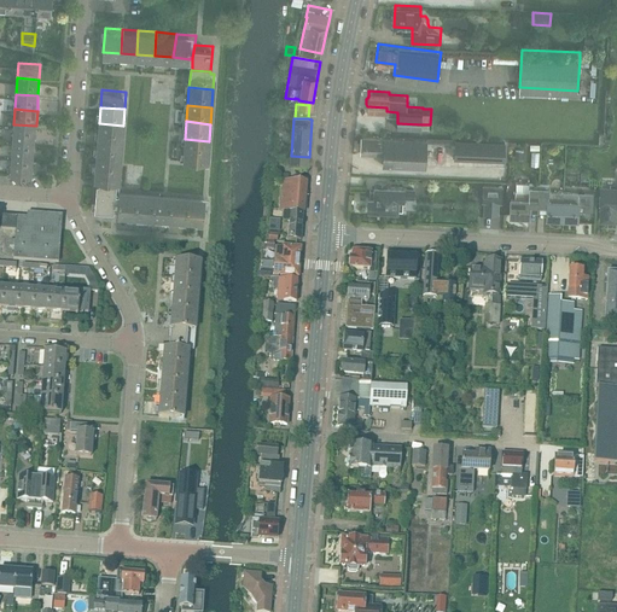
[(99,123),(98,141),(121,144),(123,126),(99,123)]
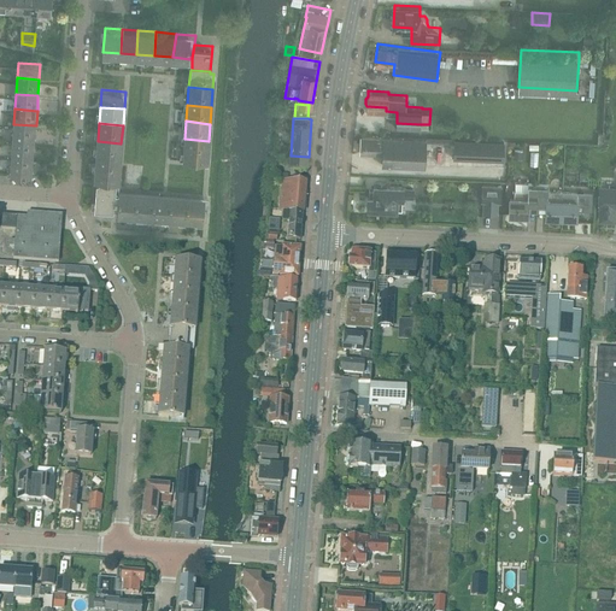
[(13,124),(12,140),(35,141),(36,125),(13,124)]
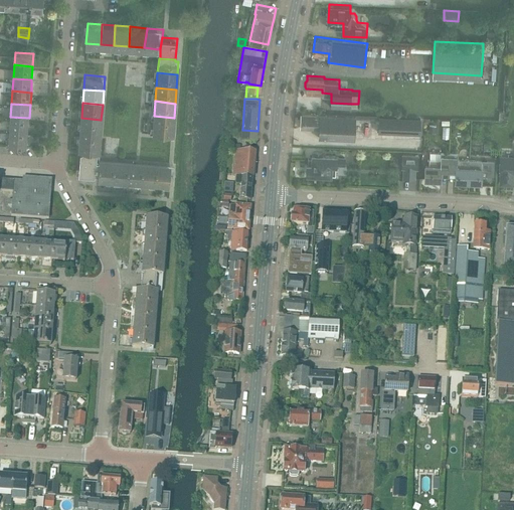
[(355,136),(356,114),(380,115),(379,128),(421,130),(421,115),(380,113),(380,111),(357,110),(357,112),(301,109),(301,124),(320,125),(319,134),(355,136)]
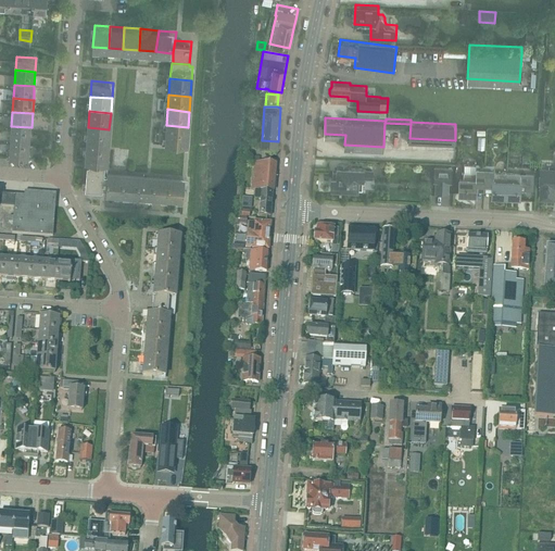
[(187,142),(188,127),(166,125),(165,140),(187,142)]
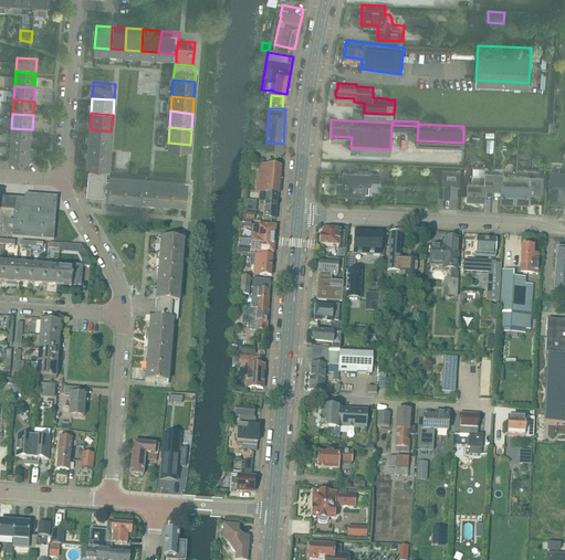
[(11,128),(10,141),(31,143),(32,129),(11,128)]
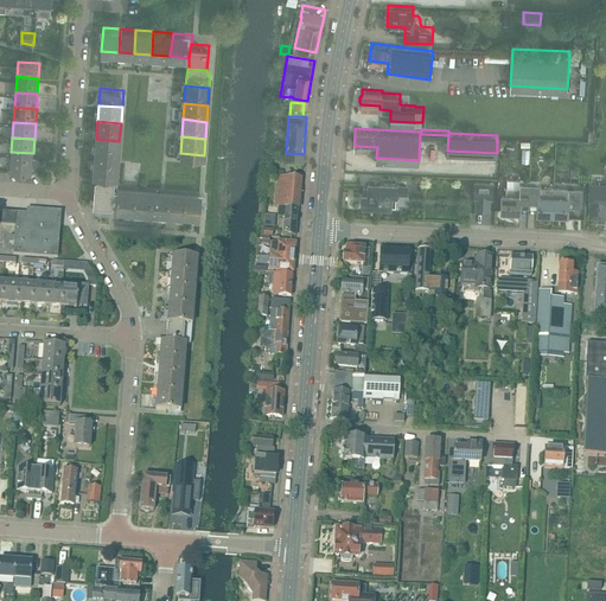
[(96,139),(94,155),(117,158),(119,141),(96,139)]
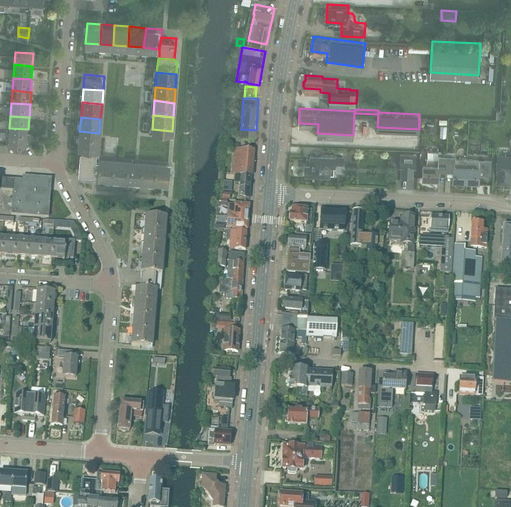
[(27,141),(28,129),(9,128),(8,140),(27,141)]
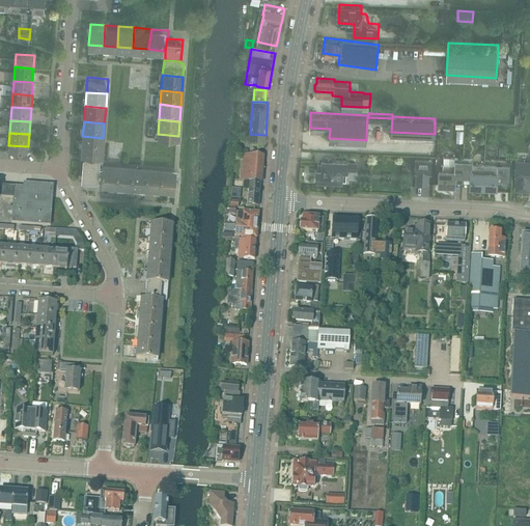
[(86,151),(101,153),(102,154),(103,138),(82,136),(81,151),(86,151)]
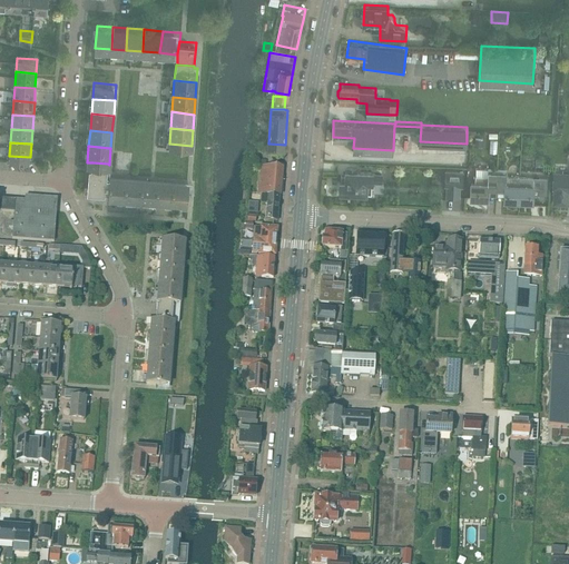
[(283,164),(261,161),(257,189),(261,190),(261,199),(266,199),(265,216),(277,217),(280,191),(281,191),(283,164)]
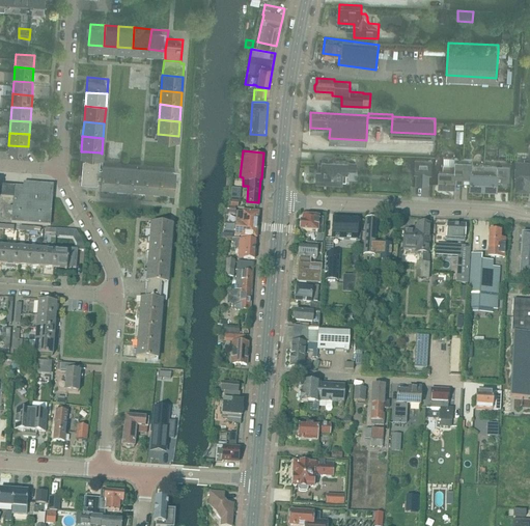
[(98,176),(102,176),(103,163),(100,163),(101,153),(86,151),(85,154),(84,154),(82,176),(98,177),(98,176)]
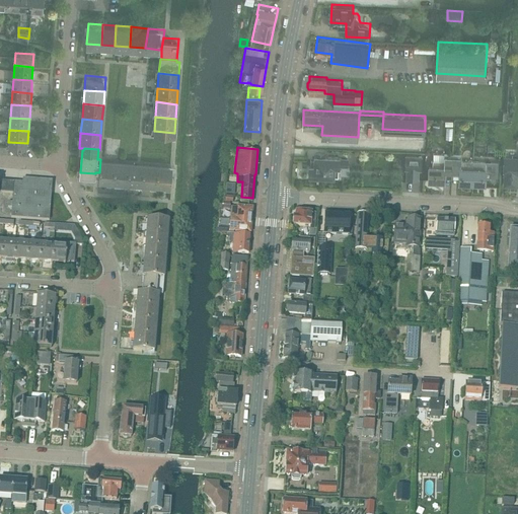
[(315,151),(314,161),(310,161),(309,171),(335,172),(335,162),(340,162),(340,161),(348,161),(348,154),(340,154),(340,152),(324,151),(324,149),(317,148),(317,151),(315,151)]
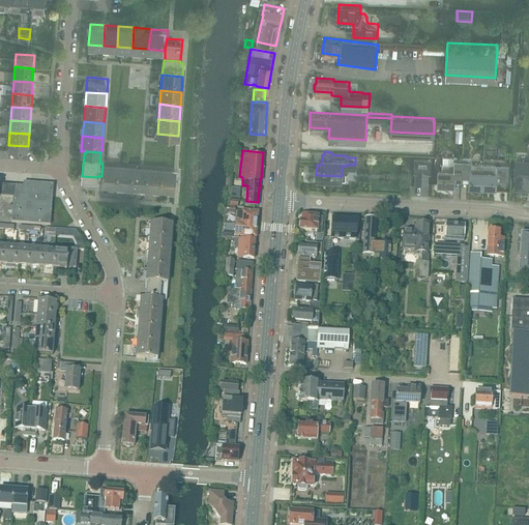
[(439,166),(438,181),(453,182),(454,182),(456,176),(463,176),(463,171),(464,154),(456,153),(443,152),(443,159),(442,167),(439,166)]
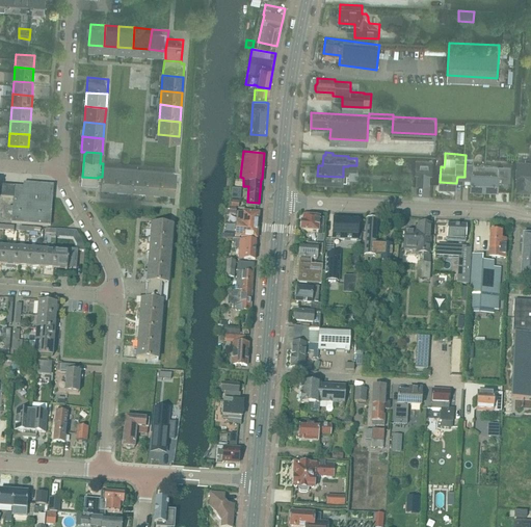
[(416,154),(415,169),(418,169),(417,179),(430,180),(430,170),(432,170),(433,155),(416,154)]
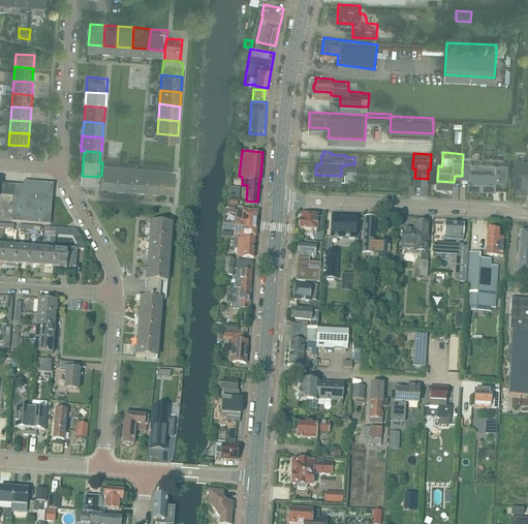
[(462,171),(462,176),(469,176),(468,183),(482,183),(482,175),(483,168),(483,161),(471,160),(471,154),(463,154),(462,171)]
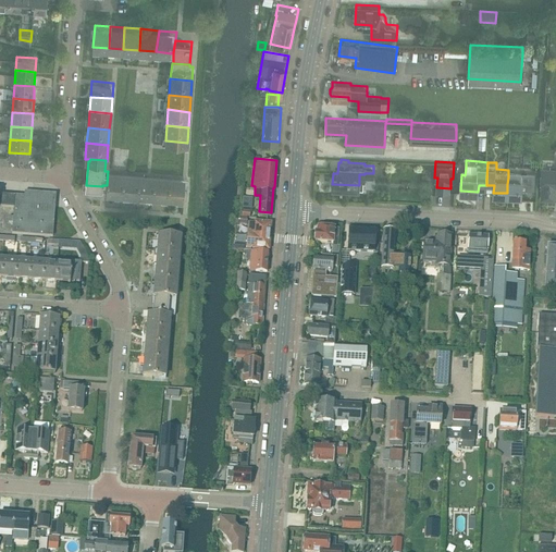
[(555,166),(542,164),(541,184),(542,184),(542,195),(555,196),(555,166)]
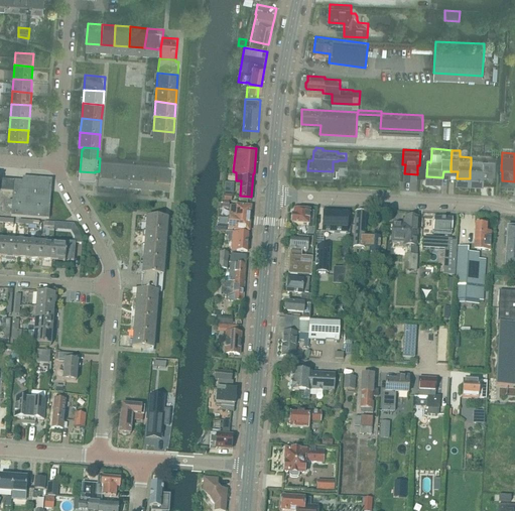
[(470,170),(470,178),(483,179),(483,172),(496,172),(496,157),(490,157),(489,157),(484,156),(483,156),(482,156),(471,156),(471,157),(471,164),(470,170)]
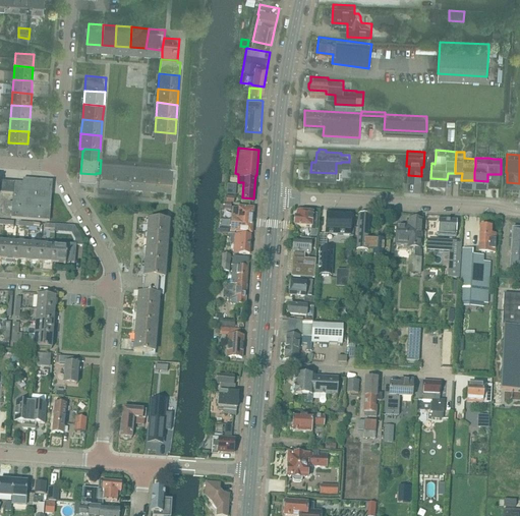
[(101,160),(100,173),(100,179),(113,180),(116,160),(101,159),(101,160)]
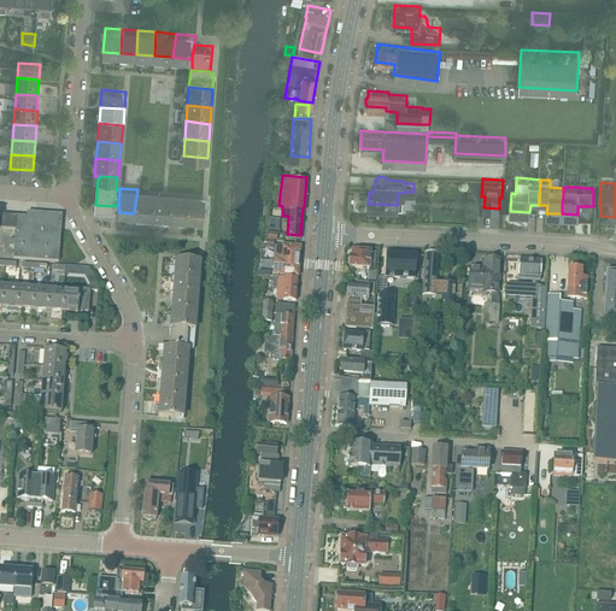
[(138,189),(134,213),(152,215),(154,191),(138,189)]
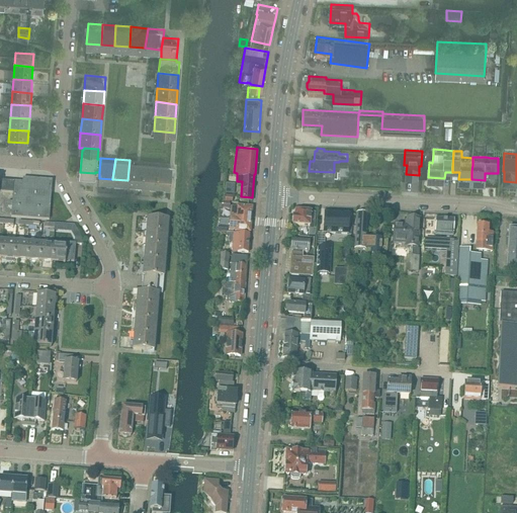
[(130,160),(127,180),(143,181),(145,161),(130,160)]
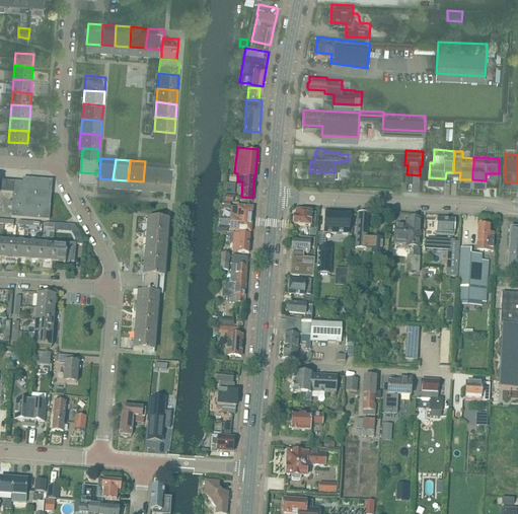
[(145,161),(143,181),(157,182),(158,162),(145,161)]
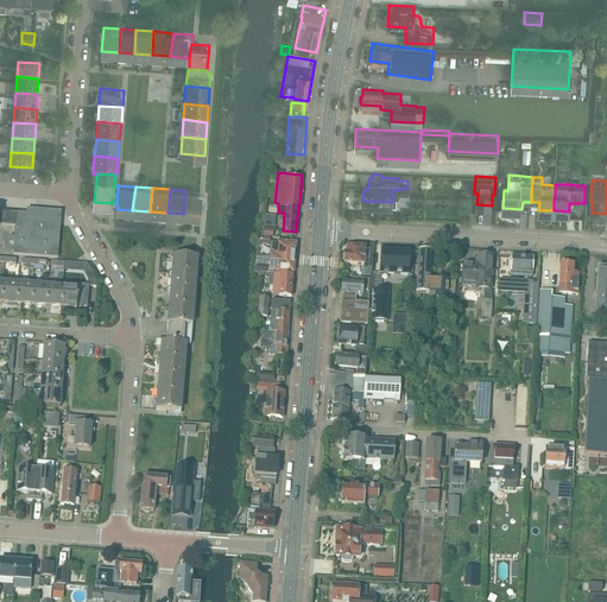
[(185,190),(184,214),(201,215),(203,191),(185,190)]
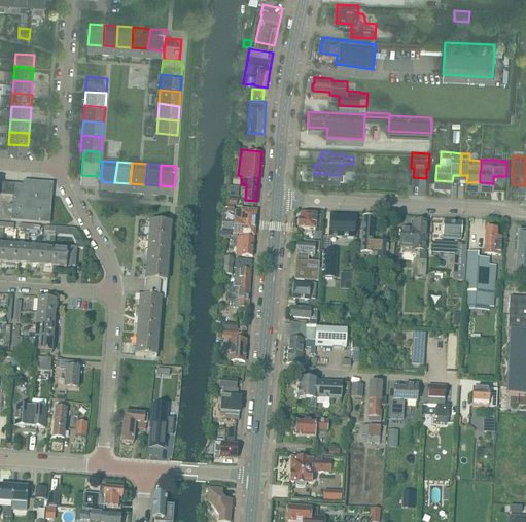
[(12,207),(11,216),(50,219),(53,192),(54,179),(29,178),(23,177),(23,181),(14,180),(2,179),(1,192),(13,192),(12,201),(8,201),(8,206),(12,207)]
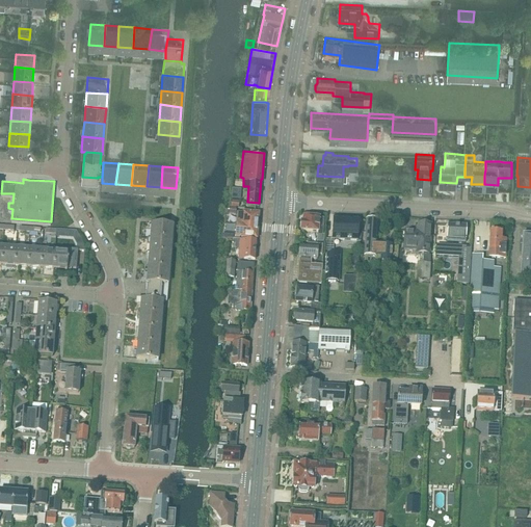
[(233,185),(232,194),(241,195),(241,185),(233,185)]
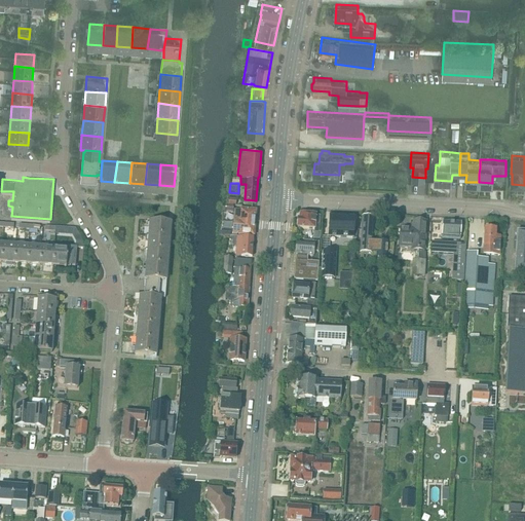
[(234,207),(233,218),(255,220),(256,208),(239,206),(239,207),(234,207)]
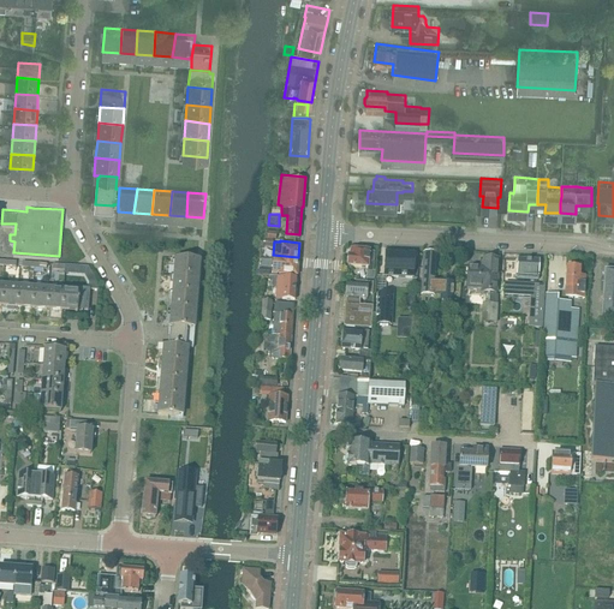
[(349,262),(368,263),(367,275),(375,275),(375,267),(374,267),(375,248),(369,248),(369,246),(351,245),(351,251),(349,251),(349,262)]
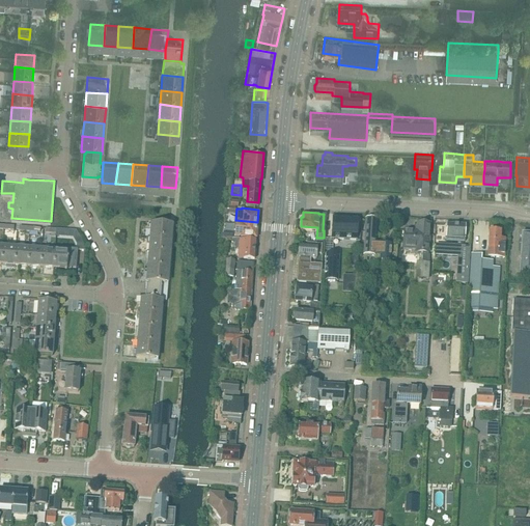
[(333,213),(332,234),(357,236),(358,215),(333,213)]
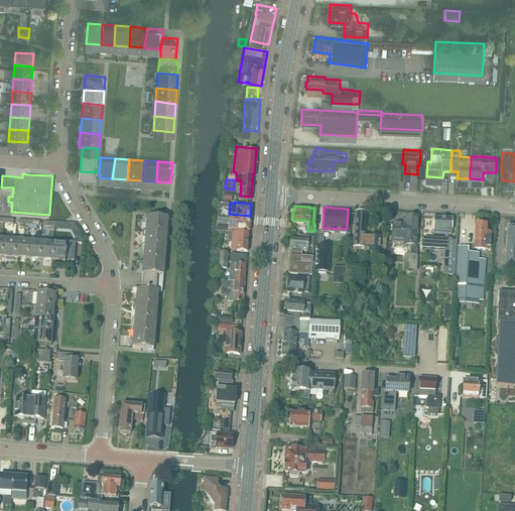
[(355,209),(353,244),(354,244),(354,253),(363,254),(364,251),(386,253),(387,240),(387,235),(381,235),(366,234),(367,210),(355,209)]
